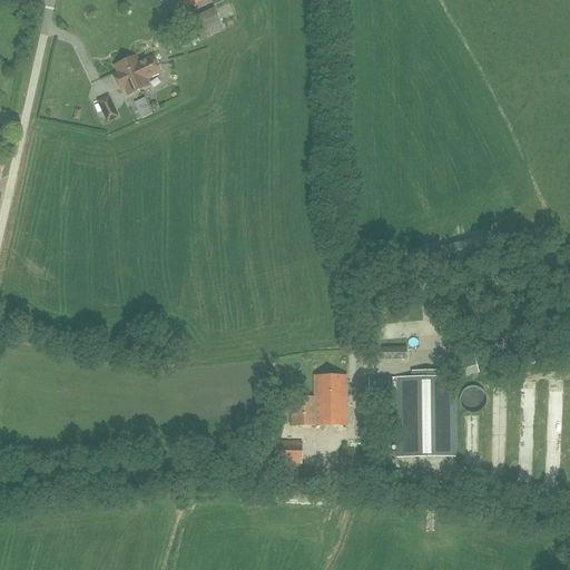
[(187,41),(197,37),(199,42),(225,31),(214,8),(189,19),(188,17),(178,22),(187,41)]
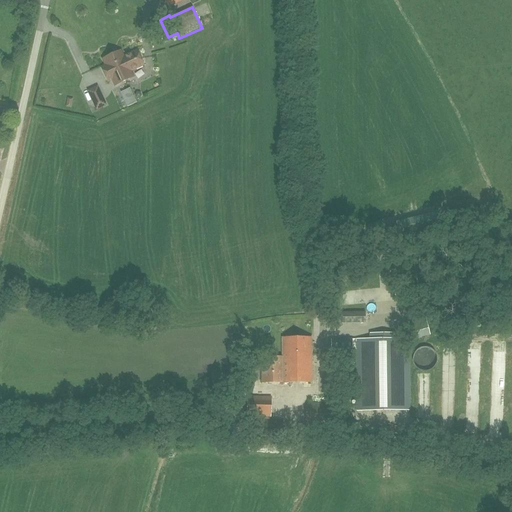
[(131,71),(144,65),(137,50),(124,56),(121,51),(103,59),(106,65),(101,67),(108,81),(113,79),(115,86),(134,77),(131,71)]
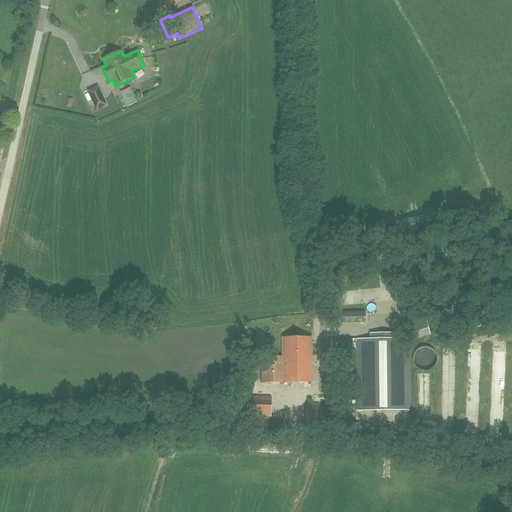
[(98,87),(89,91),(97,109),(106,105),(98,87)]
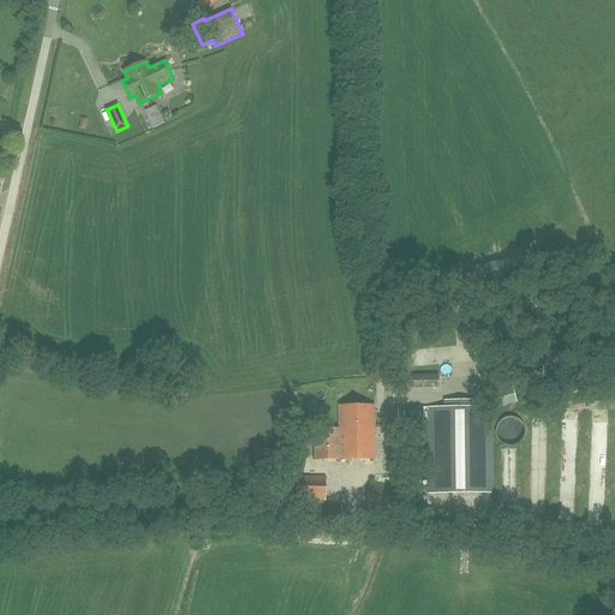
[(496,408),(518,402),(508,369),(488,375),(496,408)]
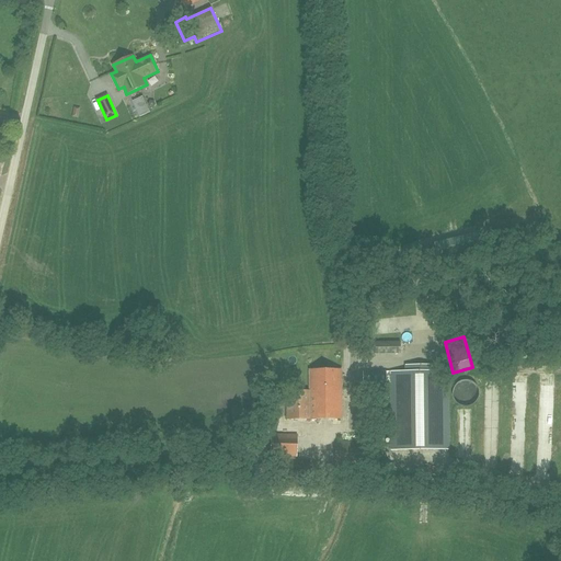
[(400,342),(374,343),(374,354),(400,354),(400,342)]
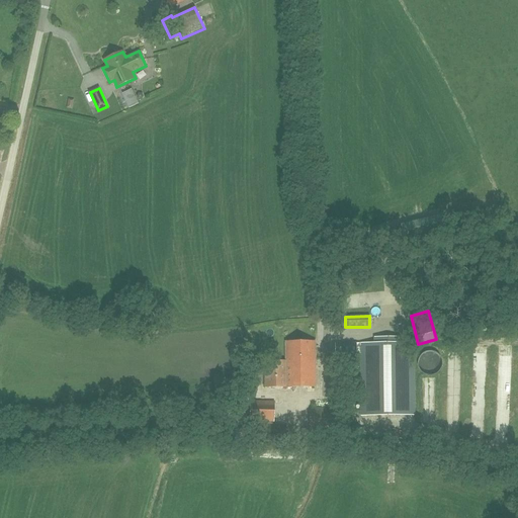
[(413,343),(404,343),(404,337),(375,338),(375,343),(336,344),(336,364),(357,364),(357,356),(361,356),(362,416),(415,415),(413,343)]
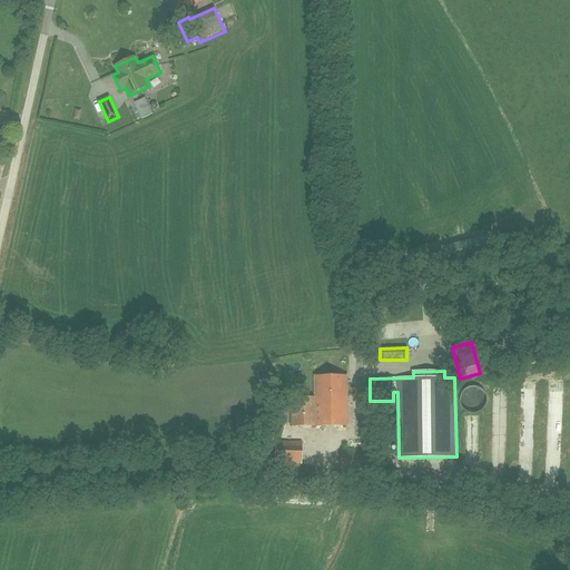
[(292,426),(347,425),(347,375),(315,376),(315,397),(292,397),(292,426)]
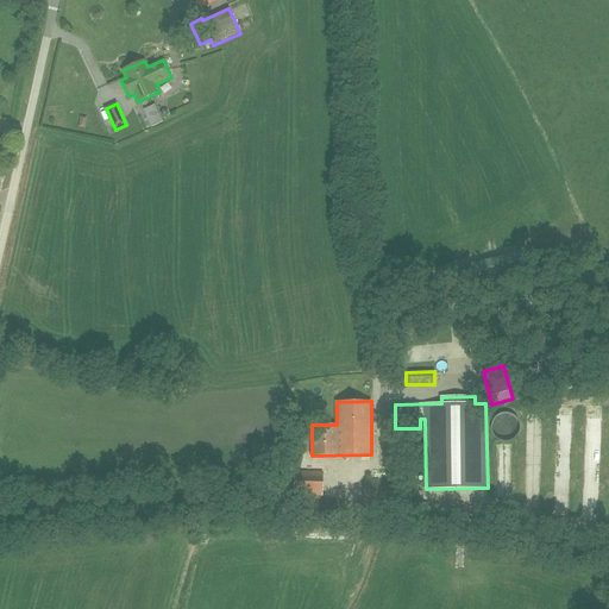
[(519,434),(520,429),(519,424),(516,420),(512,416),(507,415),(502,416),(497,420),(494,424),(494,429),(494,434),(497,439),(502,441),(507,443),(512,441),(516,439),(519,434)]
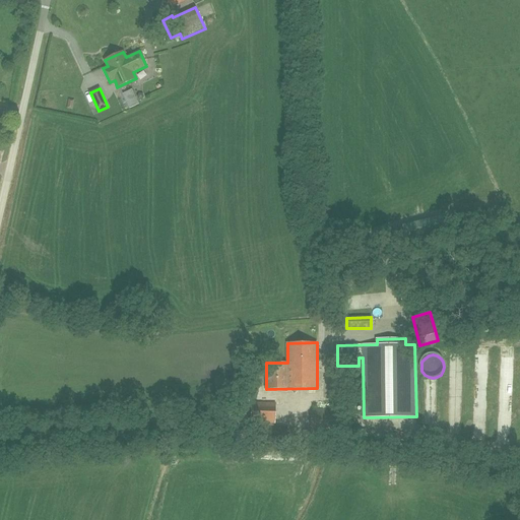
[(252,401),(251,421),(275,423),(276,402),(252,401)]
